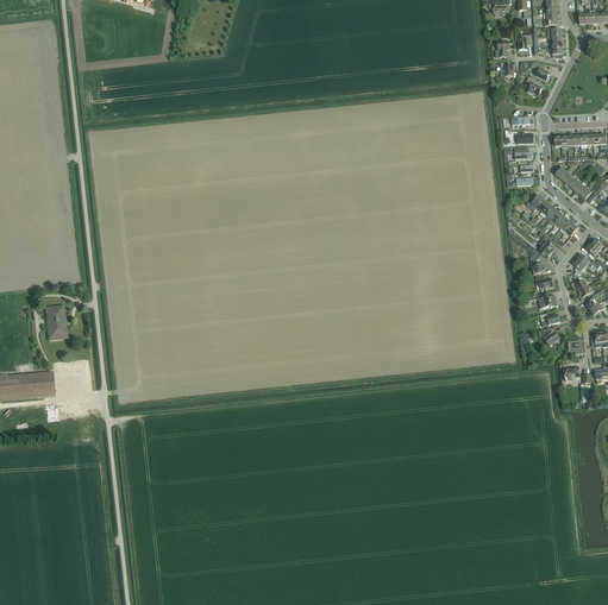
[(508,12),(508,7),(508,0),(491,0),(489,0),(490,7),(491,7),(493,11),(500,11),(500,12),(508,12)]
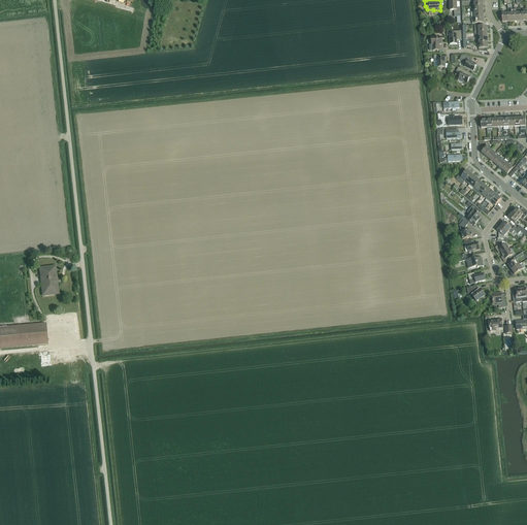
[(459,13),(459,10),(459,4),(456,5),(456,0),(449,0),(449,8),(453,7),(454,14),(456,14),(456,13),(459,13)]
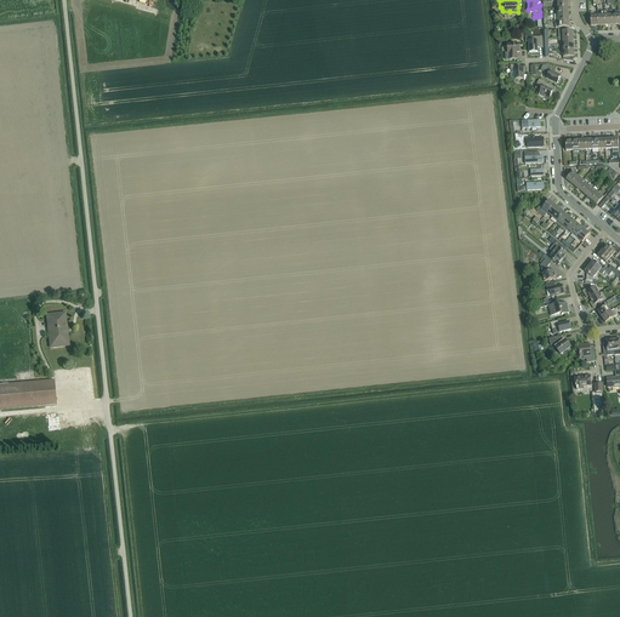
[(528,49),(536,49),(536,45),(541,44),(541,33),(532,34),(533,38),(528,38),(528,49)]
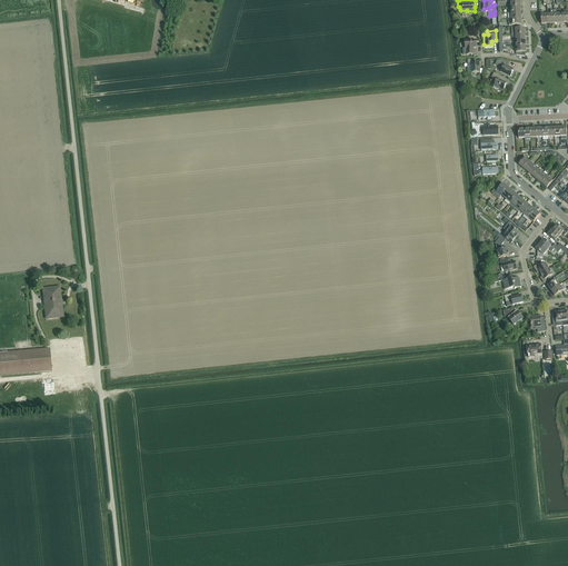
[(472,51),(472,45),(475,45),(475,37),(464,38),(464,46),(465,46),(466,51),(472,51)]
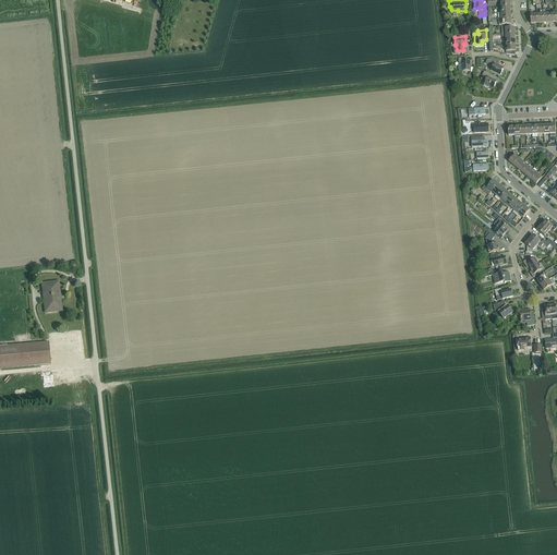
[(515,43),(503,43),(503,45),(505,45),(505,51),(513,52),(513,48),(515,48),(515,43)]
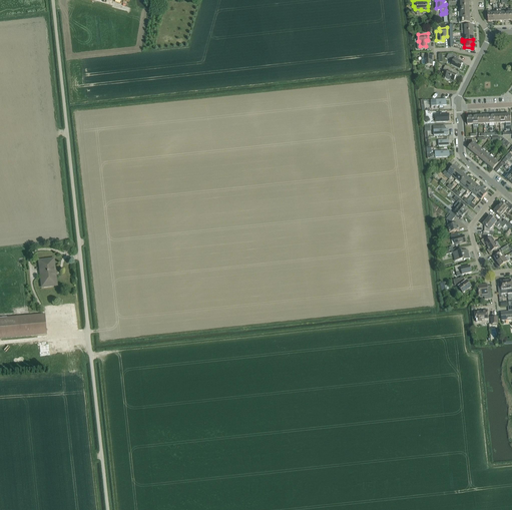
[(428,53),(428,50),(423,51),(420,51),(421,54),(421,57),(421,58),(421,61),(421,62),(424,62),(424,63),(426,63),(431,62),(431,53),(428,53)]
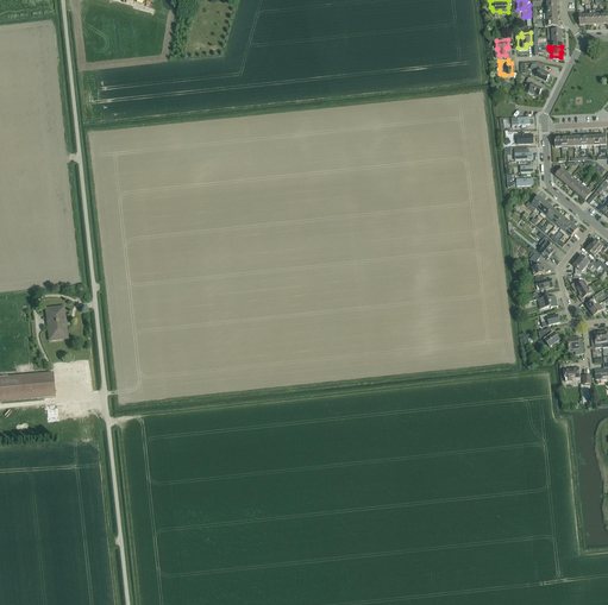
[(545,79),(549,71),(541,68),(543,64),(536,61),(531,61),(528,65),(537,69),(534,74),(545,79)]
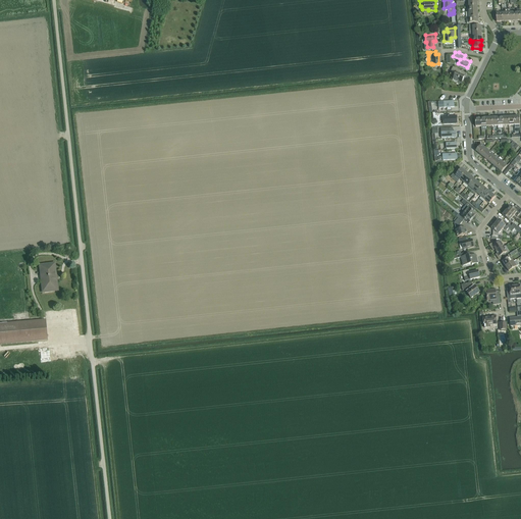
[(466,71),(466,70),(452,64),(450,68),(455,70),(452,78),(456,80),(457,79),(460,81),(465,71),(466,71)]
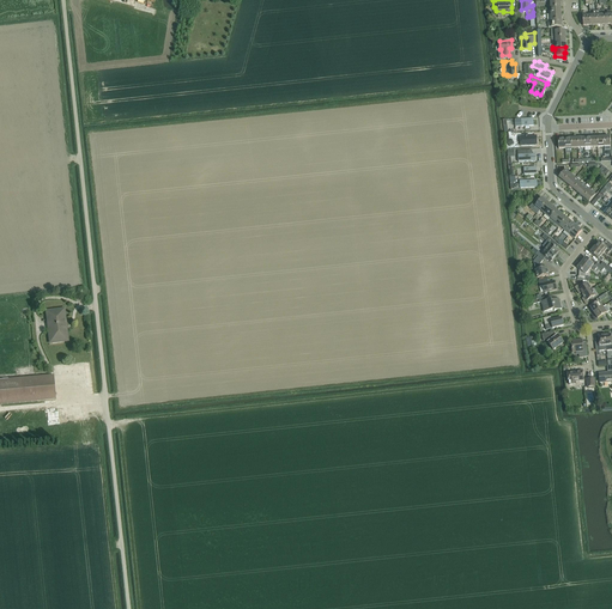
[(538,134),(520,134),(520,145),(538,145),(538,134)]
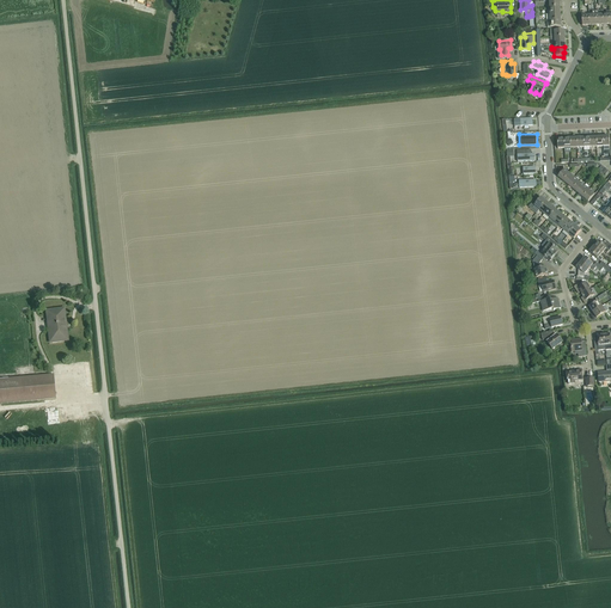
[(562,178),(568,170),(563,165),(556,173),(562,178)]
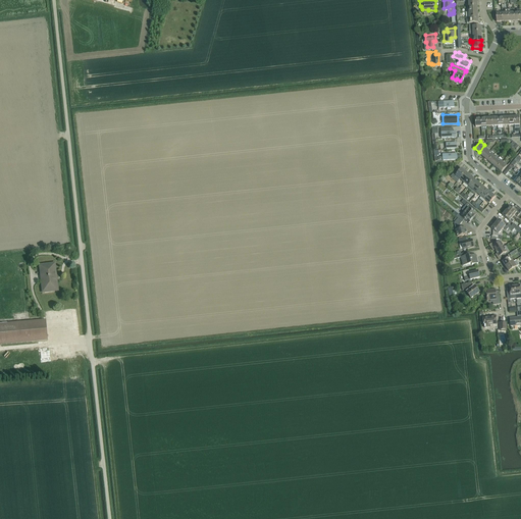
[(483,155),(488,148),(484,145),(479,152),(483,155)]
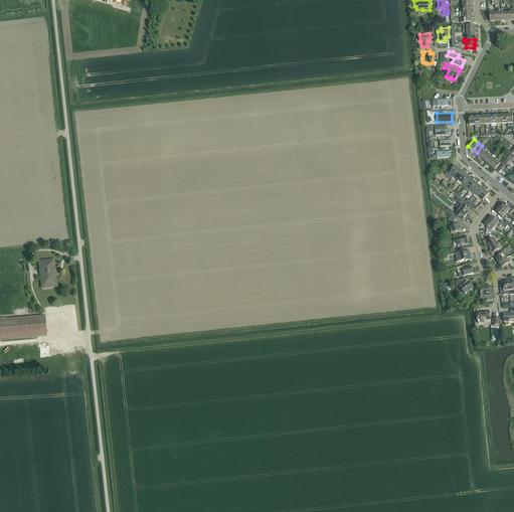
[(481,157),(487,150),(482,146),(477,153),(481,157)]
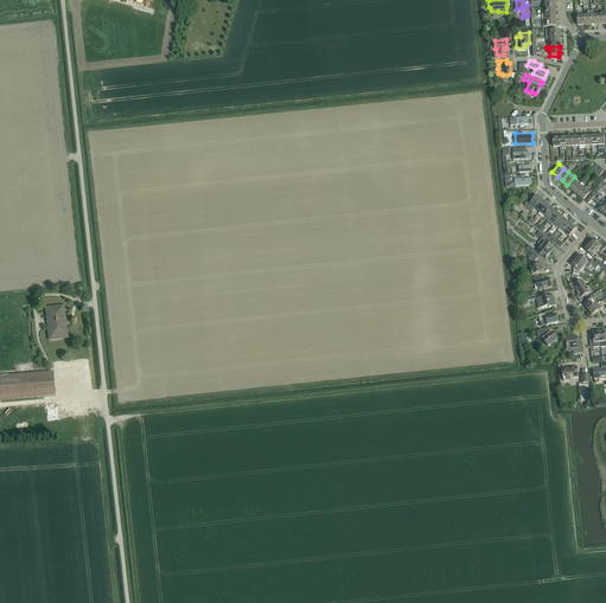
[(572,188),(579,180),(574,177),(567,185),(572,188)]
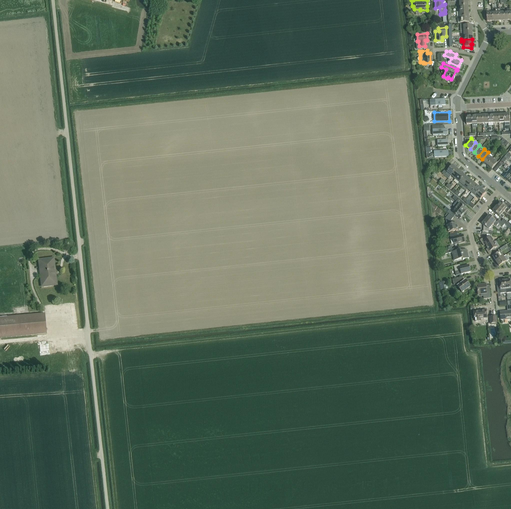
[(487,163),(492,156),(488,152),(482,159),(487,163)]
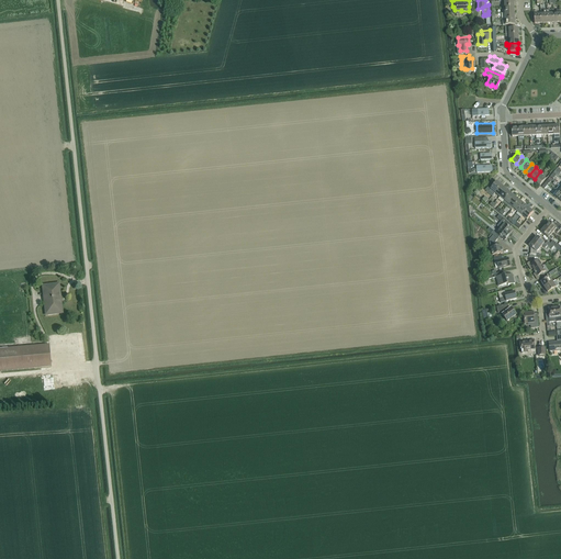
[(539,182),(545,176),(541,171),(540,171),(535,179),(539,182)]
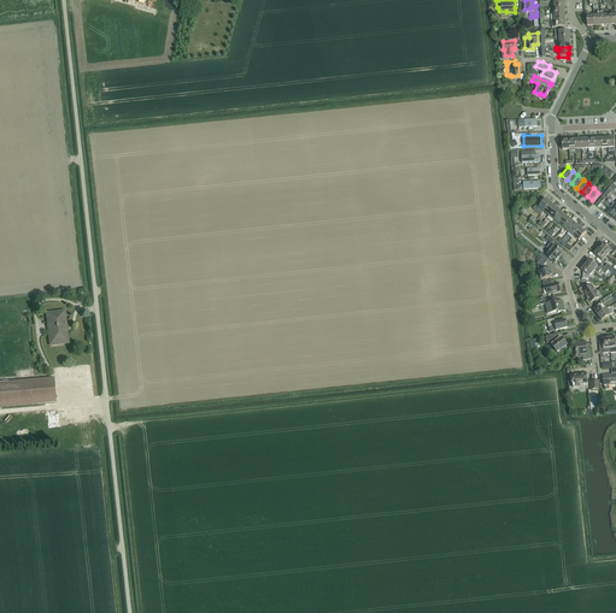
[(544,196),(540,194),(532,205),(534,207),(538,204),(543,208),(550,200),(544,195),(544,196)]
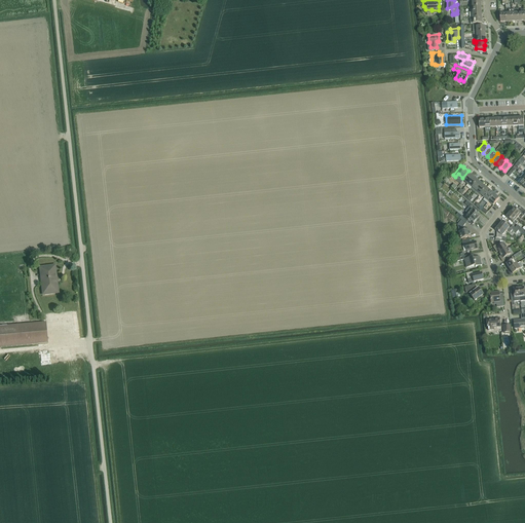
[(466,181),(473,174),(469,171),(462,178),(466,181)]
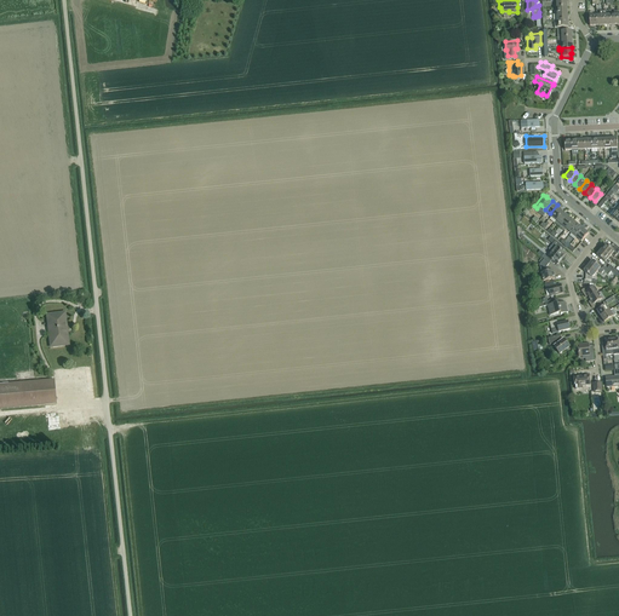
[(555,218),(562,209),(557,205),(550,213),(555,218)]
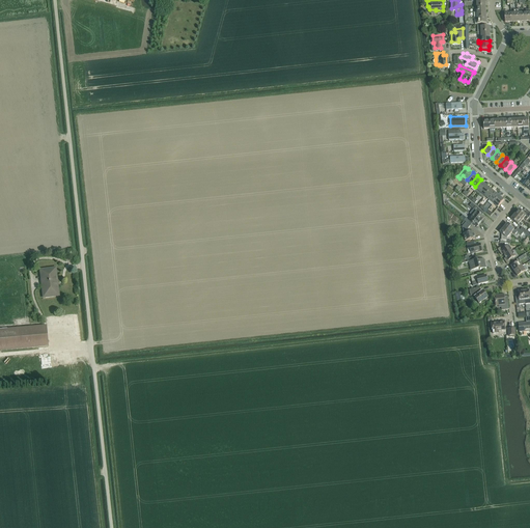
[(479,190),(485,183),(481,179),(475,187),(479,190)]
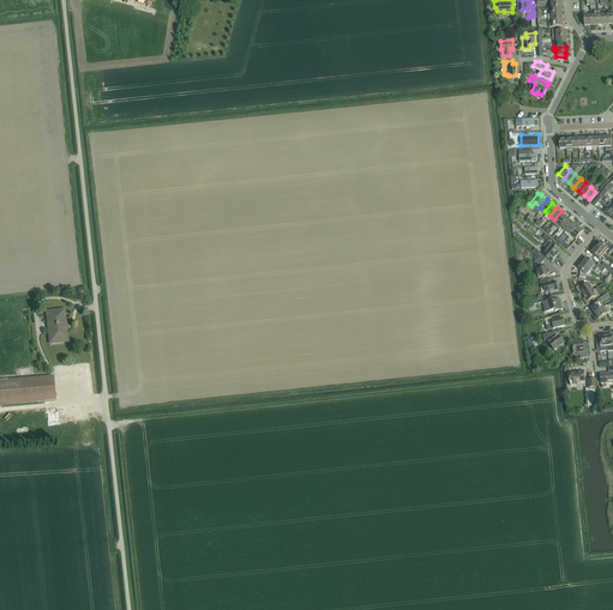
[(558,225),(560,224),(566,216),(562,211),(554,219),(556,219),(553,222),(558,225)]
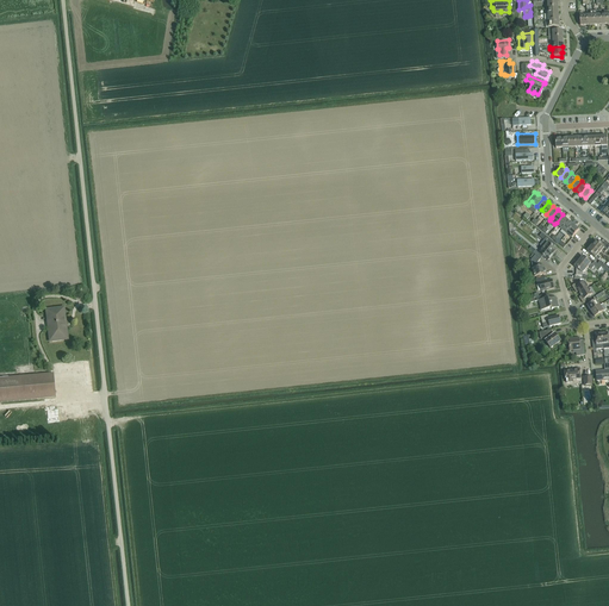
[(561,226),(567,218),(563,214),(557,223),(561,226)]
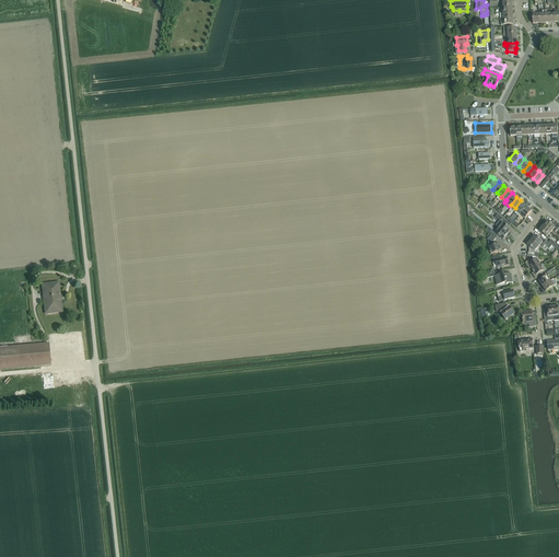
[(520,211),(526,205),(521,200),(515,208),(520,211)]
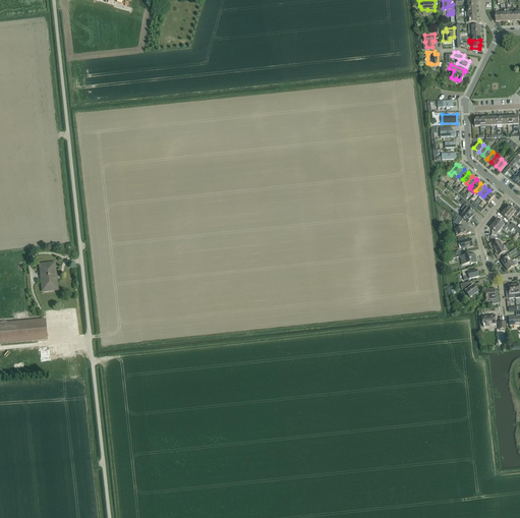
[(487,200),(494,193),(489,190),(483,196),(487,200)]
